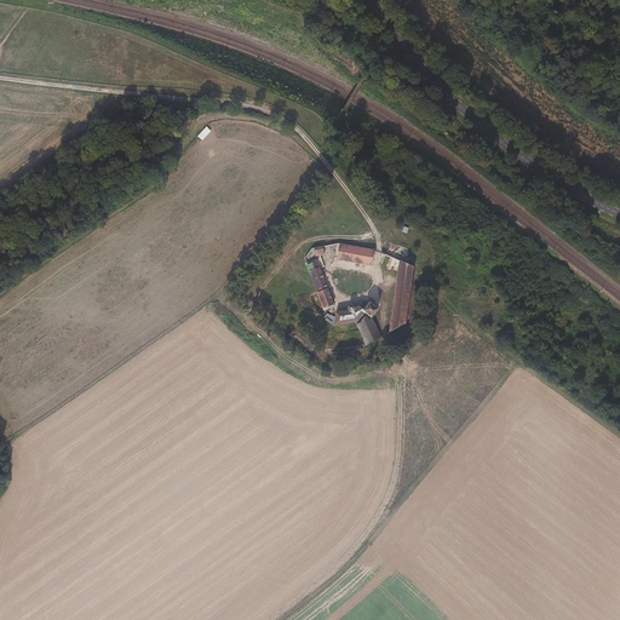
[(373,251),(339,244),(336,259),(371,267),(373,251)]
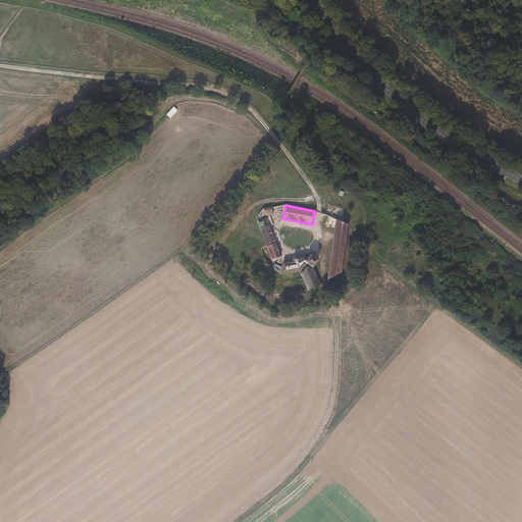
[(335,229),(336,219),(324,213),(323,224),(335,229)]
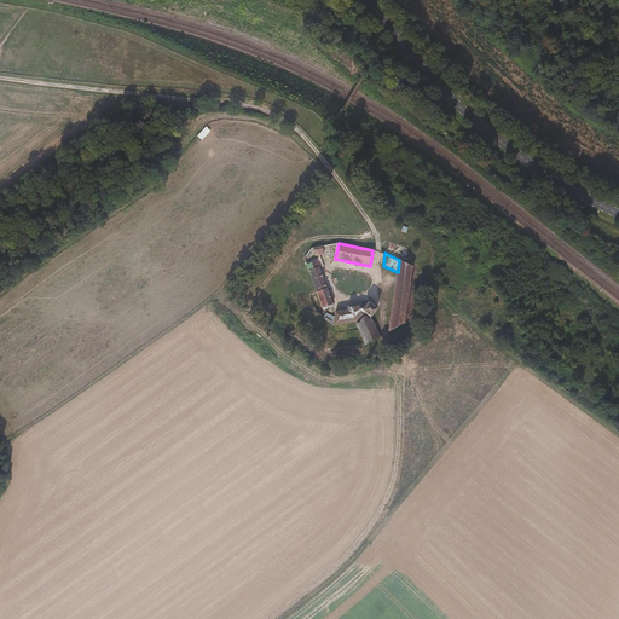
[(333,302),(317,259),(305,264),(322,306),(333,302)]
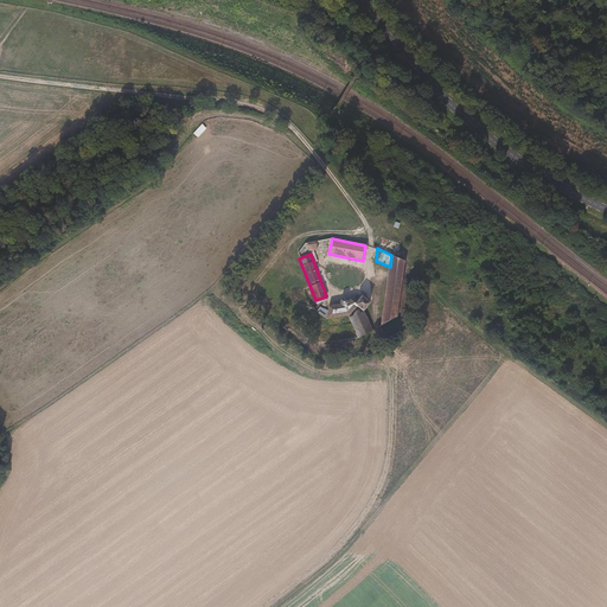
[(398,317),(406,262),(391,255),(390,267),(383,324),(398,317)]
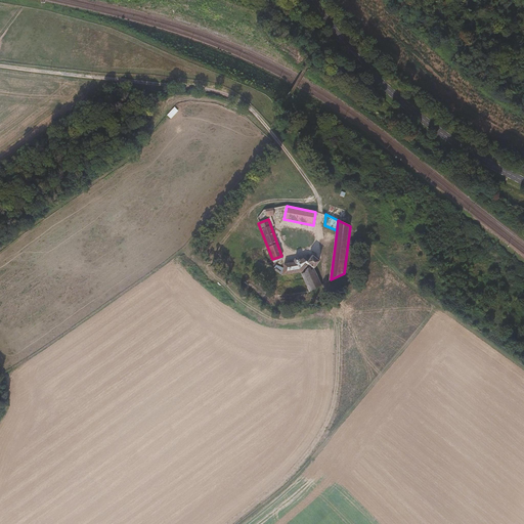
[(302,274),(312,265),(316,269),(316,268),(322,261),(315,255),(312,258),(310,262),(307,260),(305,257),(302,260),(300,259),(297,259),(296,261),(295,264),(296,266),(286,268),(280,264),(275,270),(286,277),(302,274)]
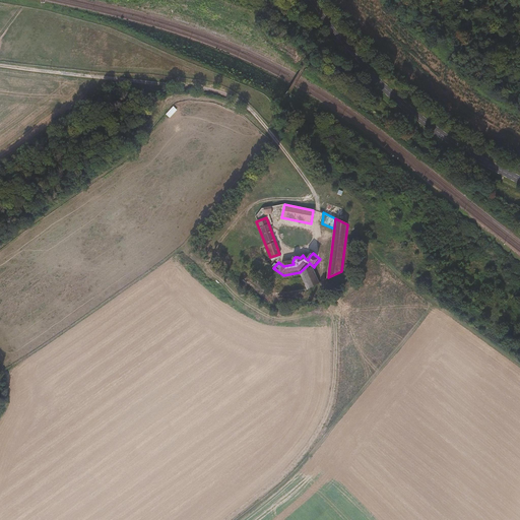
[(323,283),(314,266),(314,267),(310,263),(300,272),(310,290),(323,283)]
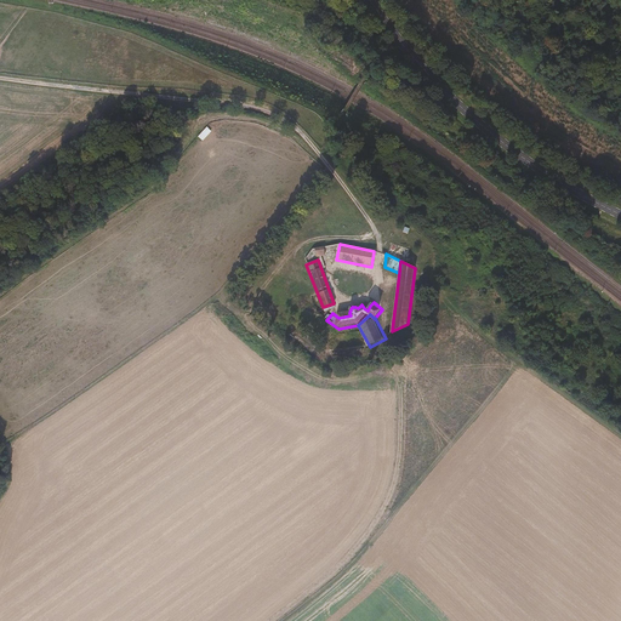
All buildings are outlined.
